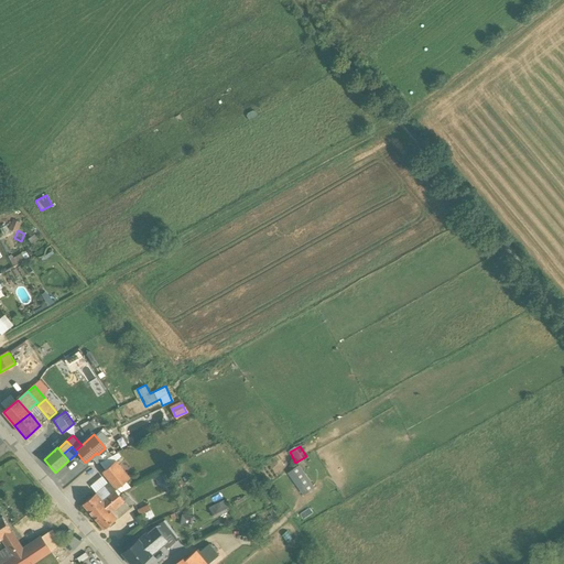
[(105,448),(97,455),(96,453),(91,457),(97,464),(111,456),(105,448)]
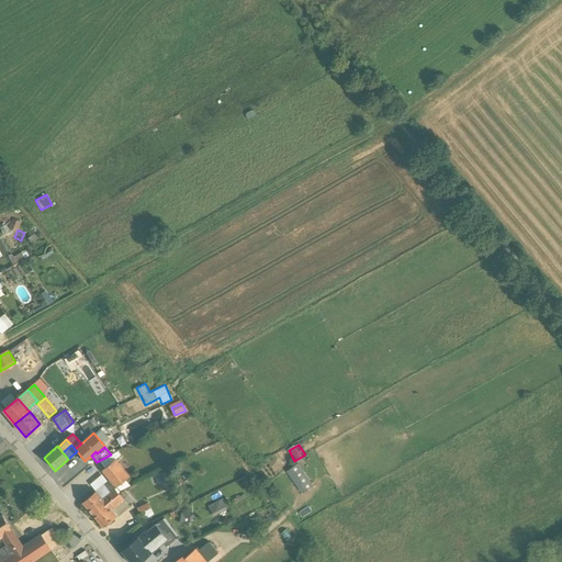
[(114,460),(102,470),(111,480),(104,485),(110,492),(114,489),(114,490),(128,478),(114,460)]
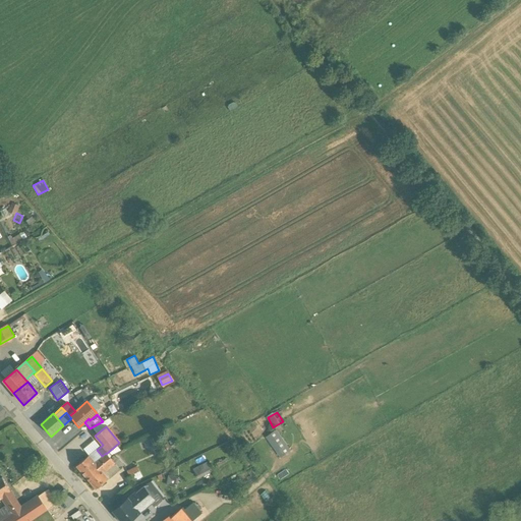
[(290,451),(276,430),(266,438),(280,458),(290,451)]
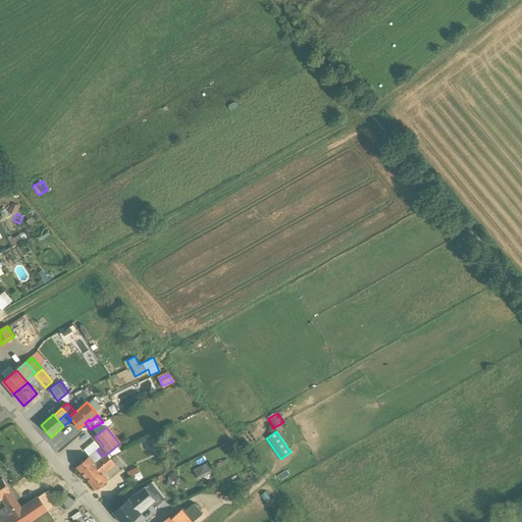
[(97,451),(85,460),(83,458),(77,462),(80,465),(76,467),(87,479),(110,459),(106,455),(106,454),(102,457),(97,451)]
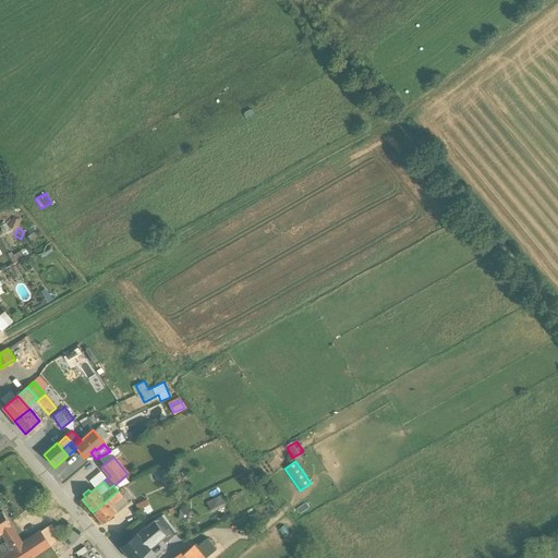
[(118,490),(93,512),(102,524),(128,504),(122,496),(122,495),(118,490)]
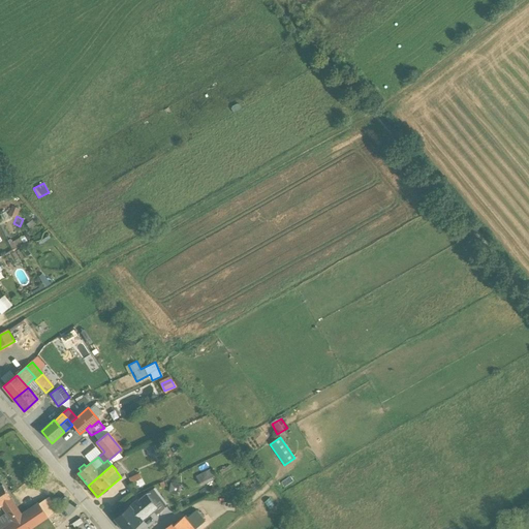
[(126,473),(120,466),(116,469),(116,470),(121,477),(126,473)]
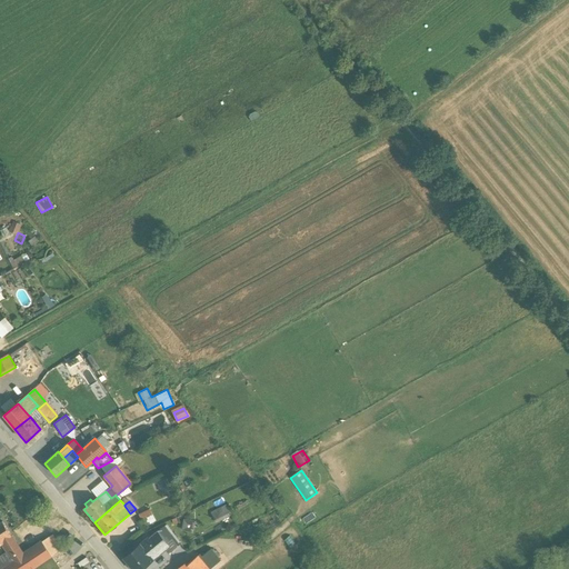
[(232,516),(227,507),(213,513),(218,522),(232,516)]
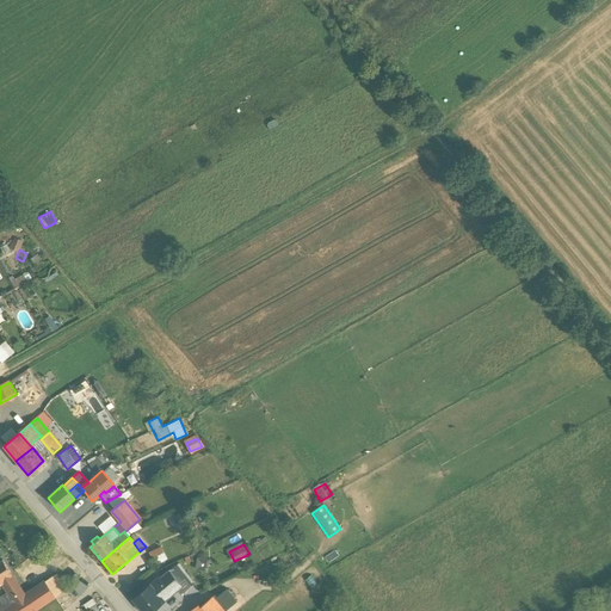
[(160,548),(149,553),(152,559),(162,554),(160,548)]
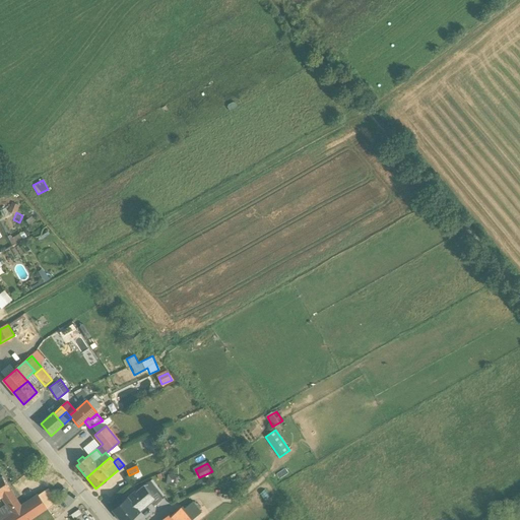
[(166,486),(177,485),(177,474),(165,475),(166,486)]
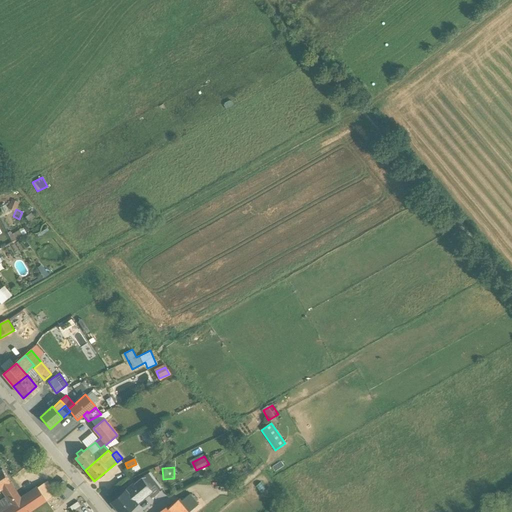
[(10,482),(2,470),(0,470),(0,488),(1,488),(10,482)]
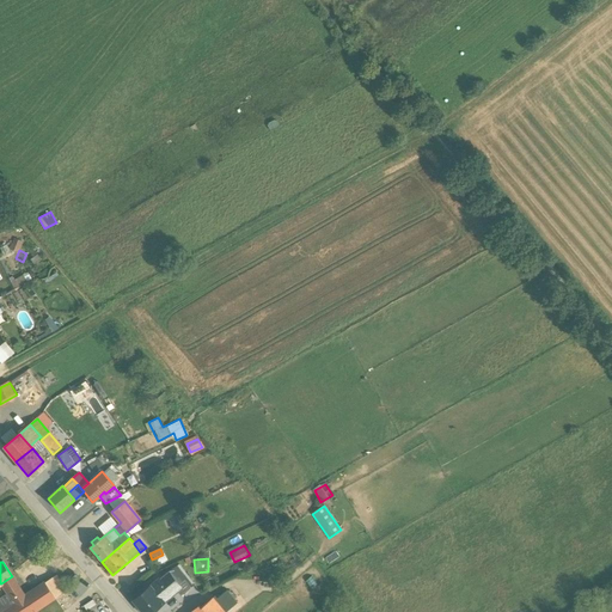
[(181,588),(169,574),(151,588),(163,603),(181,588)]
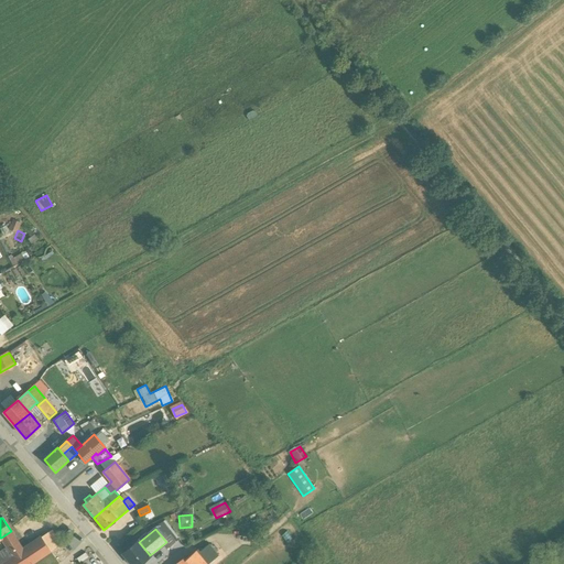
[(11,531),(1,538),(8,548),(9,544),(15,539),(11,531)]
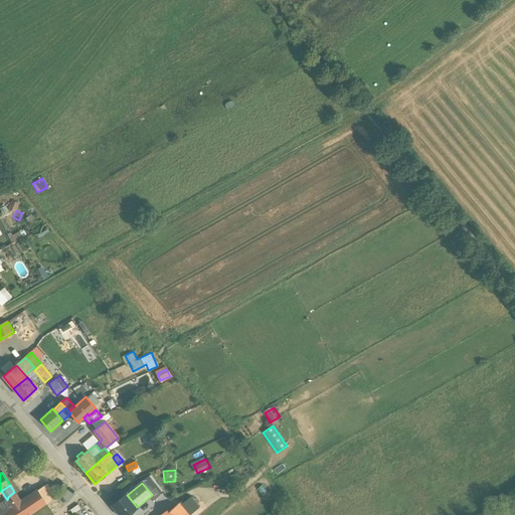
[(47,485),(37,491),(46,504),(55,497),(47,485)]
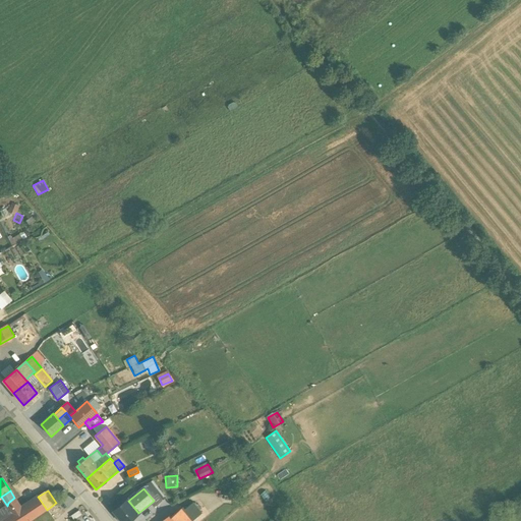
[(14,498),(8,503),(7,506),(0,510),(0,520),(29,520),(47,510),(38,497),(21,508),(14,498)]
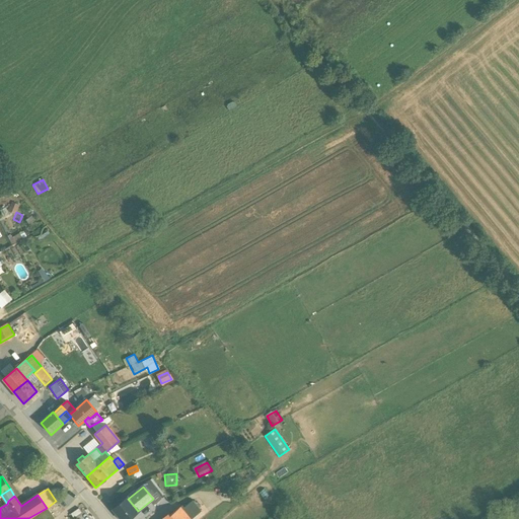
[(127,518),(138,511),(128,499),(115,510),(122,518),(127,518)]
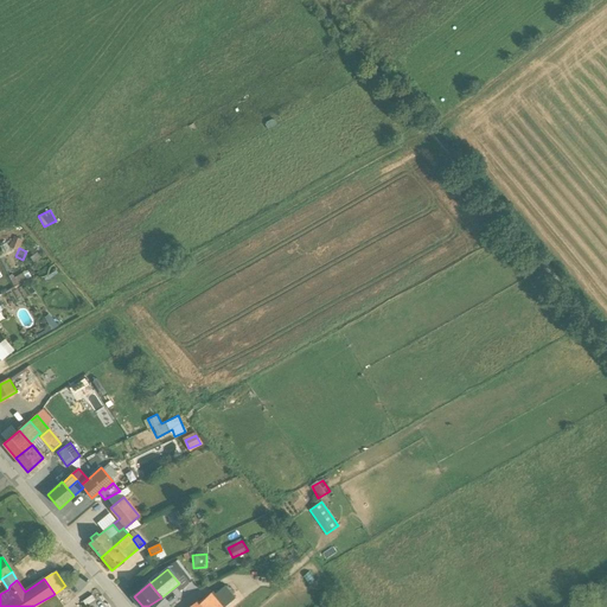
[(213,592),(199,605),(202,606),(224,606),(235,599),(224,587),(216,594),(213,592)]
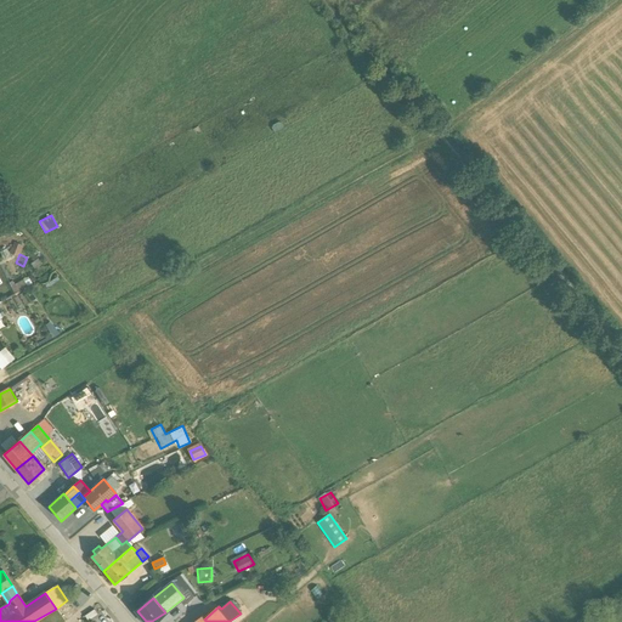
[(94,610),(85,616),(89,621),(97,615),(94,610)]
